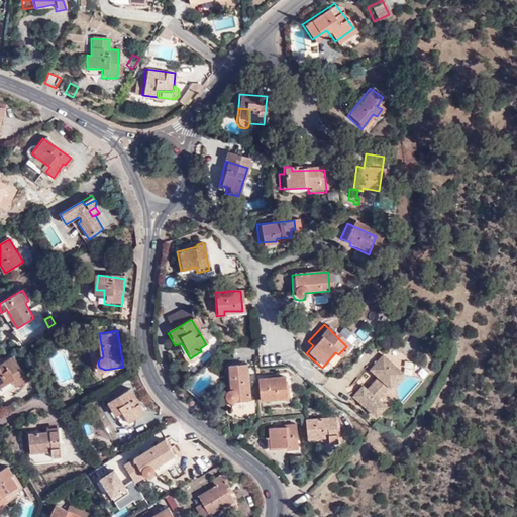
[(404,373),(385,354),(370,370),(379,378),(369,388),(364,385),(353,396),(377,416),(387,405),(380,399),(404,373)]
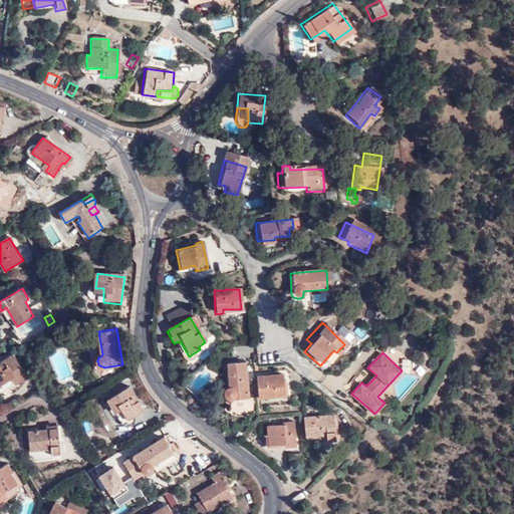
[(27,376),(12,353),(0,361),(0,383),(5,392),(27,376)]
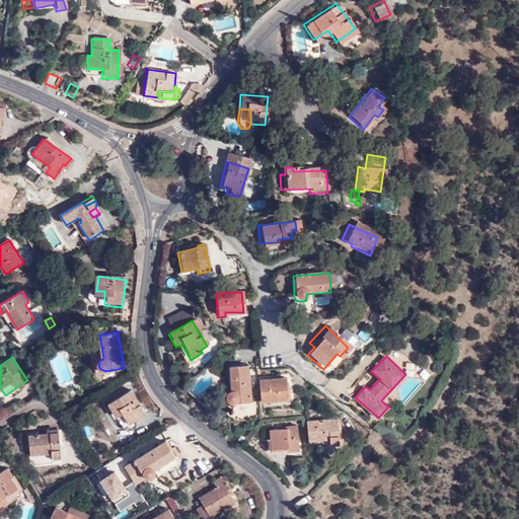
[(249,365),(230,365),(231,389),(230,389),(228,391),(226,394),(226,396),(227,399),(229,401),(234,401),(236,400),(252,400),(251,391),(250,385),(249,365)]
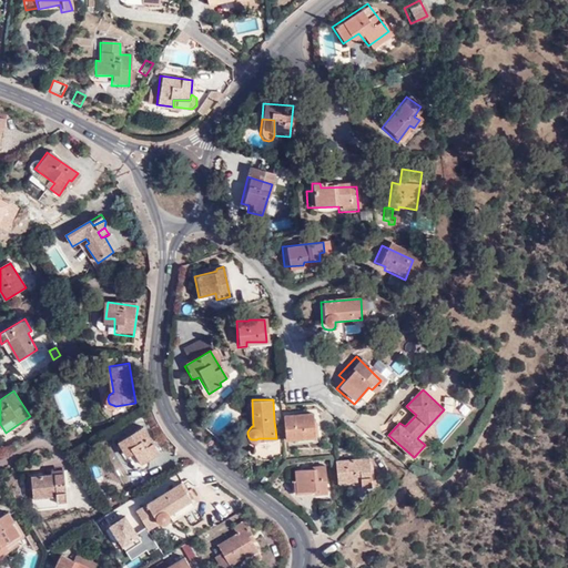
[(313,413),(284,414),(286,439),(316,437),(313,413)]
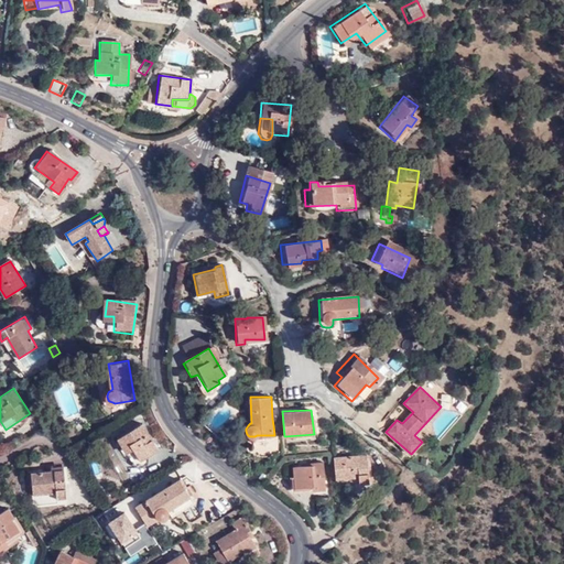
[(155,449),(140,423),(114,438),(121,453),(130,448),(138,461),(155,449)]
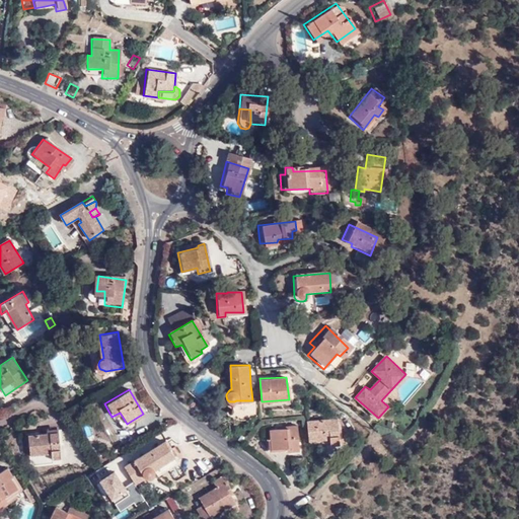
[(335,421),(306,422),(307,442),(325,441),(325,445),(336,445),(335,421)]
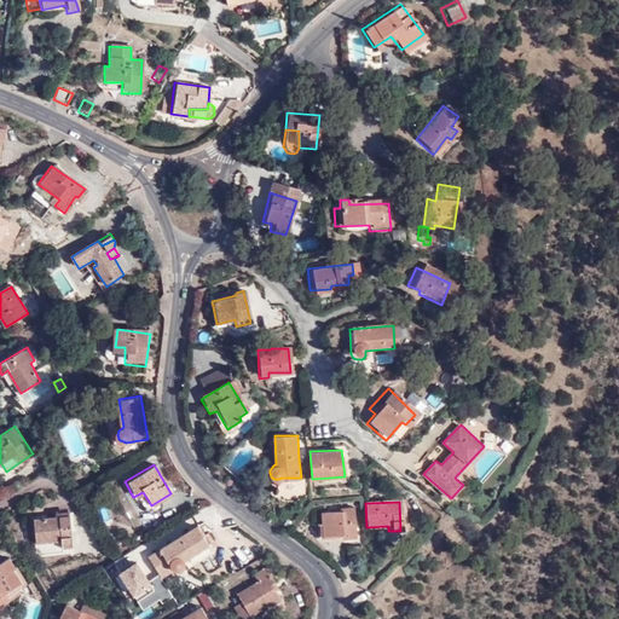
[(351,507),(339,507),(339,512),(319,512),(320,534),(345,533),(345,538),(352,538),(351,507)]
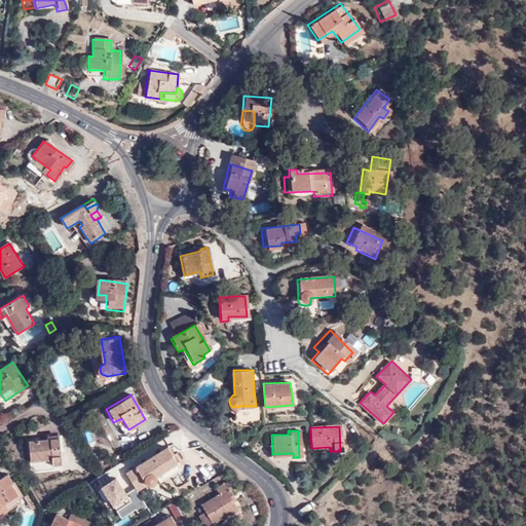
[(61,437),(29,440),(31,461),(53,459),(53,464),(63,463),(61,437)]
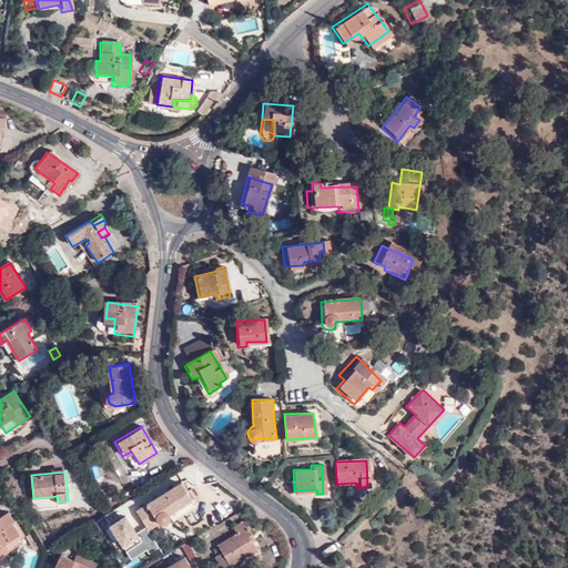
[(172,472),(149,486),(151,490),(175,476),(172,472)]
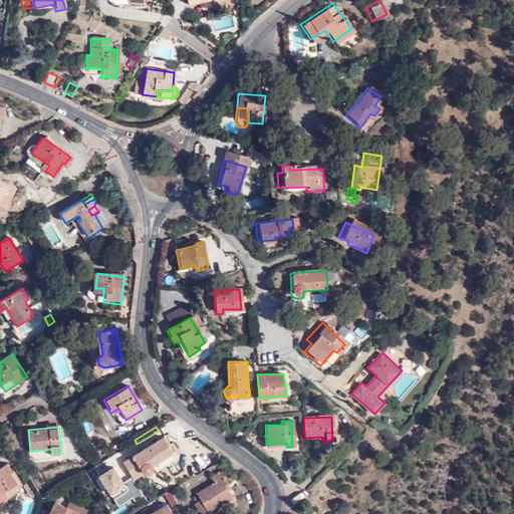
[(161,436),(159,431),(137,444),(140,449),(161,436)]
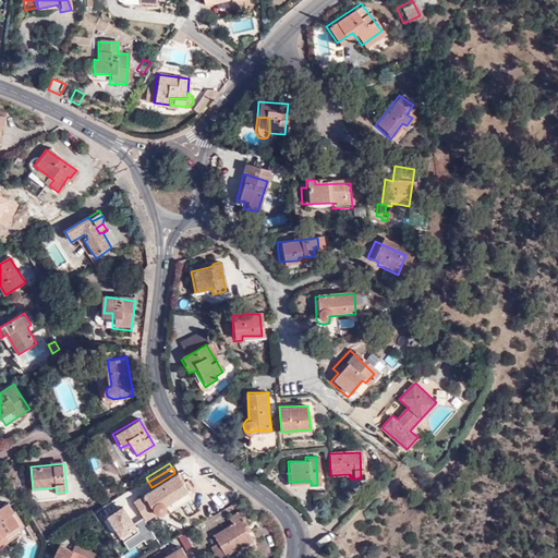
[(165,507),(164,505),(185,492),(174,473),(152,487),(130,499),(142,517),(153,510),(155,513),(157,513),(159,513),(161,512),(164,511),(164,509),(165,507)]
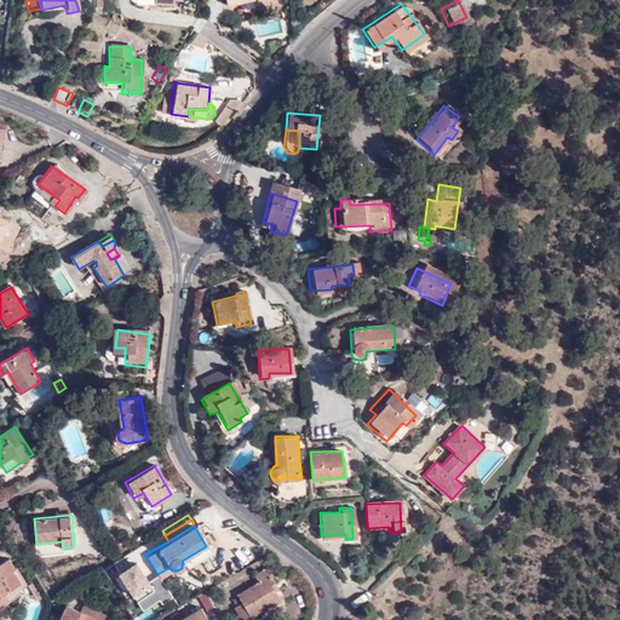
[(15,568),(9,560),(0,564),(0,604),(4,602),(0,595),(21,584),(12,570),(15,568)]
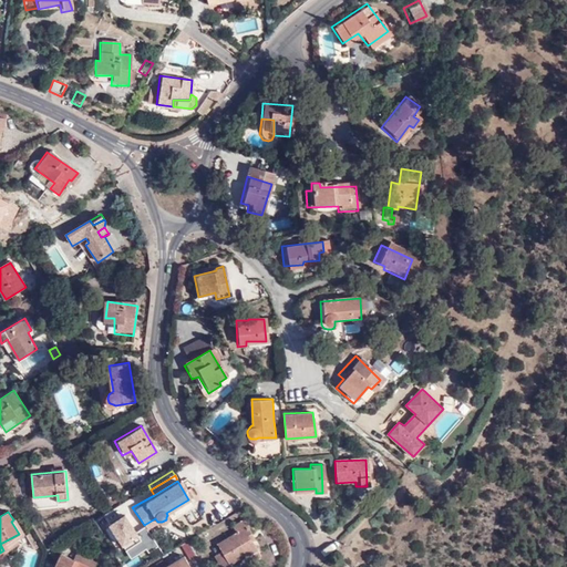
[(253,535),(243,521),(232,527),(235,534),(218,544),(223,553),(216,557),(222,566),(224,566),(245,555),(249,563),(260,557),(249,537),(253,535)]
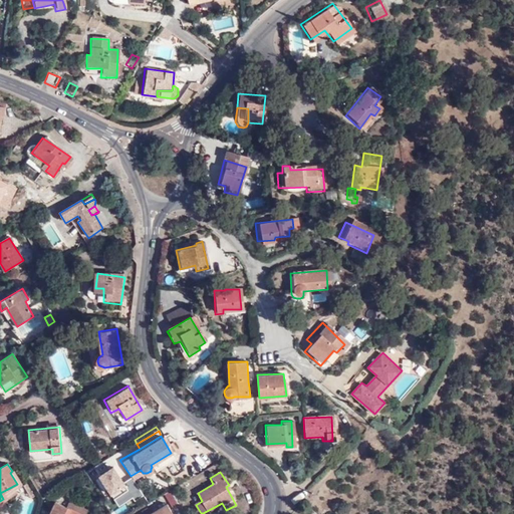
[(83,513),(86,510),(67,501),(64,507),(54,502),(48,513),(83,513)]
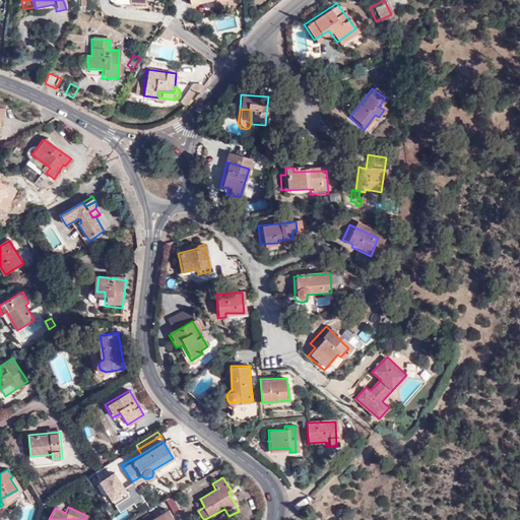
[(173,519),(168,511),(152,519),(173,519)]
